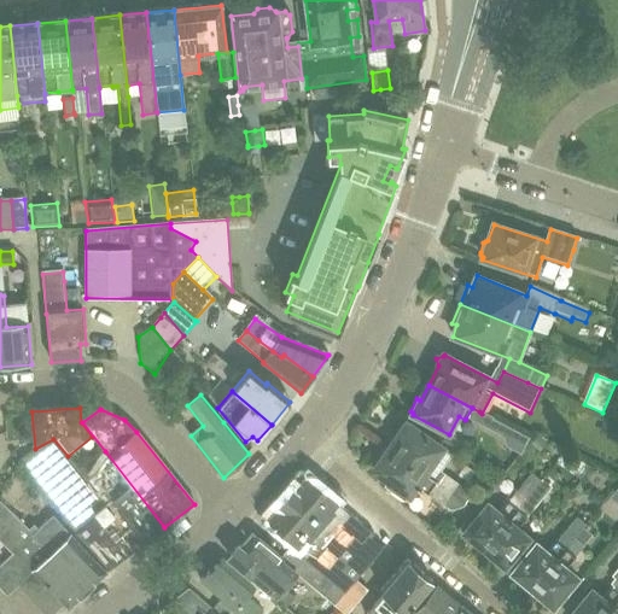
[(474,424),(488,431),(493,421),(494,420),(482,414),(479,411),(474,420),(474,424)]
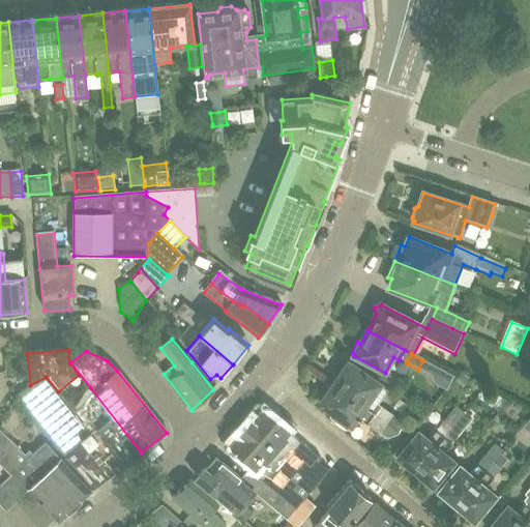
[(386,391),(379,386),(380,385),(349,363),(349,364),(346,362),(336,376),(339,378),(333,386),(388,425),(393,416),(377,405),(386,391)]
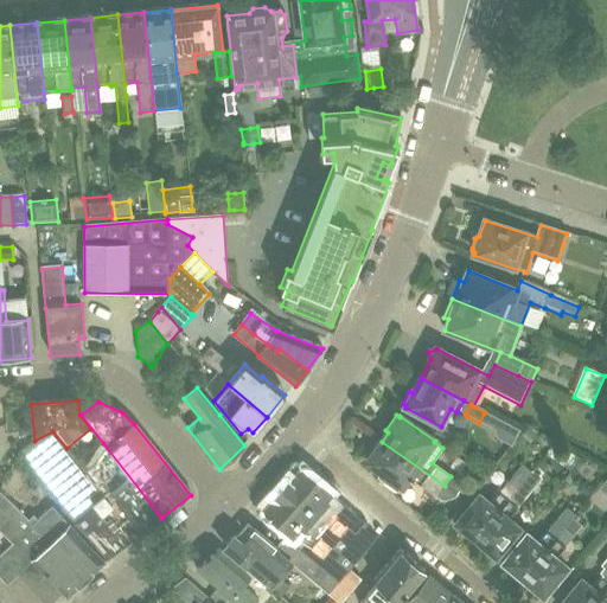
[(536,435),(528,429),(522,436),(530,443),(536,435)]
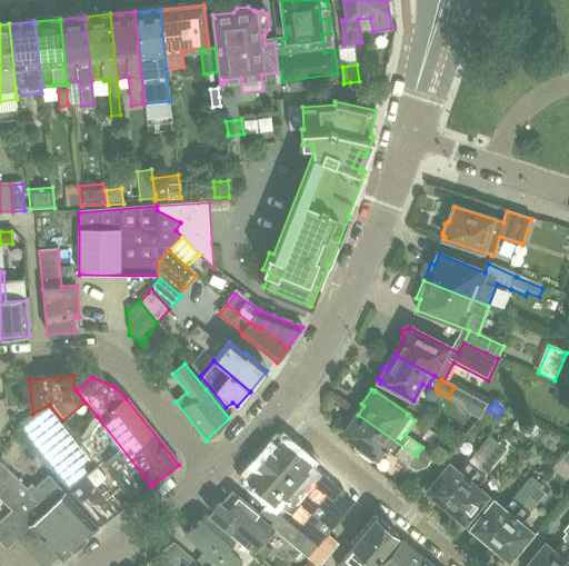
[(128,505),(72,435),(50,406),(20,426),(71,493),(98,524),(106,517),(108,519),(128,505)]
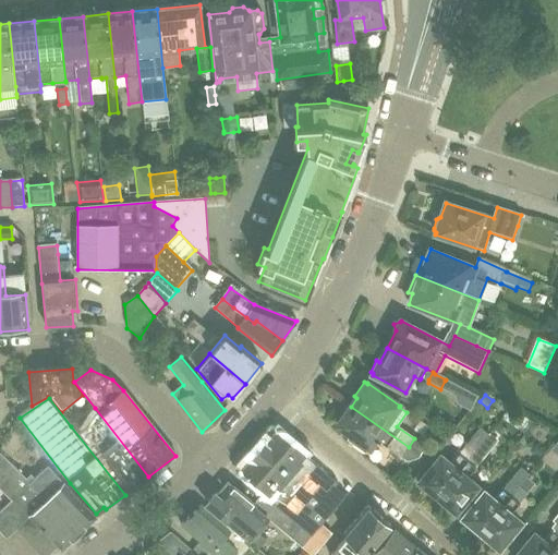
[(376,442),(400,458),(405,461),(410,461),(413,461),(417,459),(421,456),(409,447),(351,407),(350,409),(347,407),(337,421),(339,423),(338,426),(358,441),(354,446),(366,454),(370,448),(371,449),(376,442)]
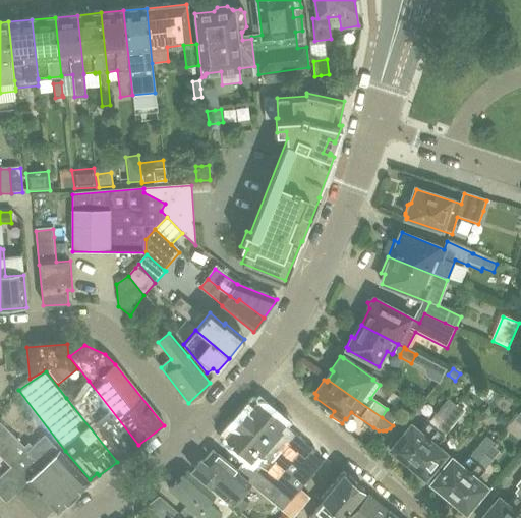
[(117,462),(138,445),(89,381),(66,398),(117,462)]
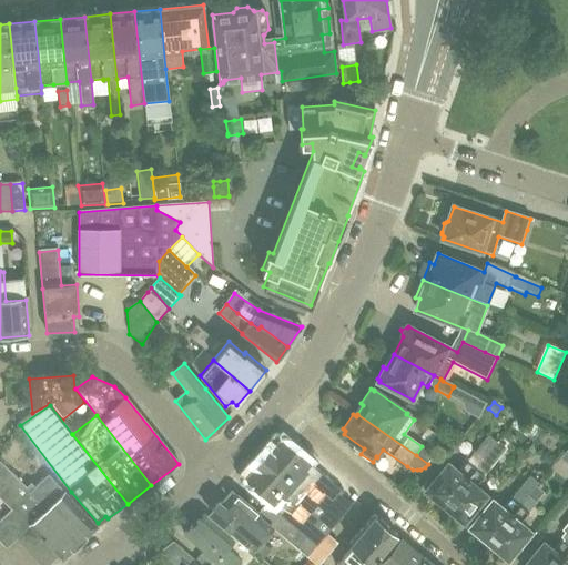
[(445,507),(498,445),(489,439),(459,474),(449,465),(427,492),(429,493),(427,495),(435,503),(437,501),(445,507)]
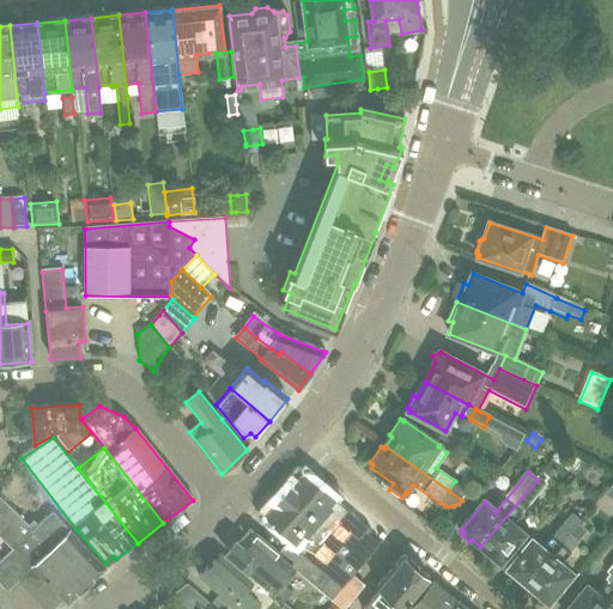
[(302,477),(266,518),(296,542),(296,543),(292,548),(308,560),(331,579),(331,580),(346,562),(369,535),(371,531),(371,530),(334,500),(335,499),(334,499),(309,477),(308,476),(302,477)]
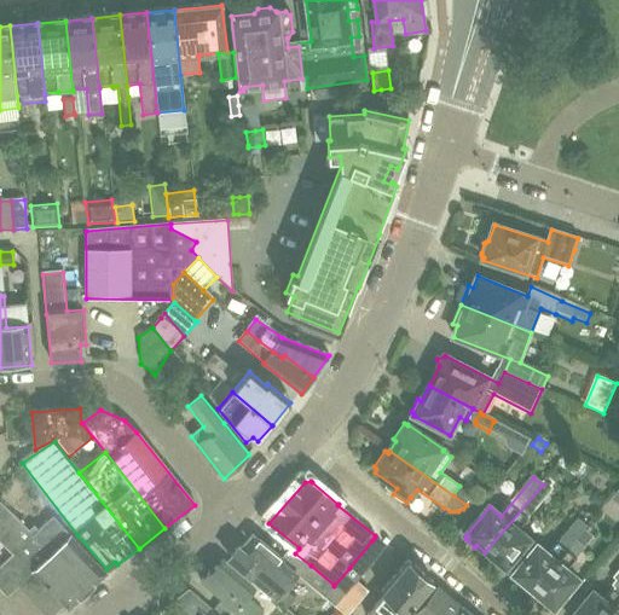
[(519,532),(538,509),(553,493),(543,485),(485,552),(495,560),(492,562),(502,570),(504,568),(505,569),(530,540),(519,532)]
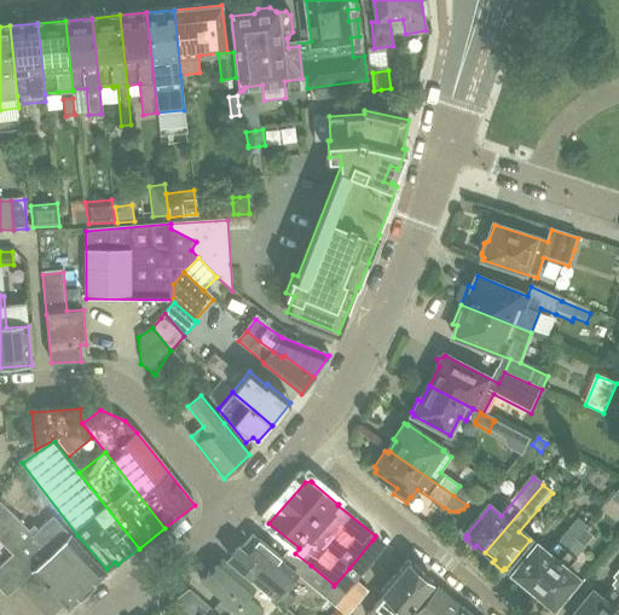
[(53,517),(34,535),(0,502),(0,543),(13,556),(0,568),(0,590),(7,598),(19,589),(34,574),(58,599),(68,589),(71,592),(80,584),(62,564),(69,558),(65,555),(77,544),(53,517)]
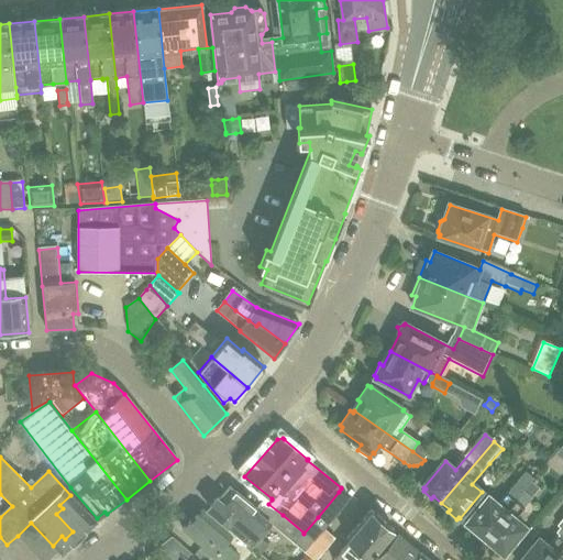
[(485,539),(533,483),(525,476),(499,506),(488,497),(466,524),(468,526),(466,528),(475,536),(477,533),(485,539)]
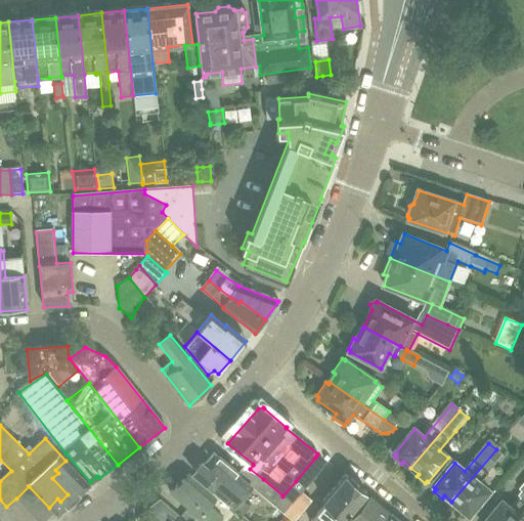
[(480,484),(495,466),(504,456),(496,449),(451,502),(459,508),(456,511),(465,518),(467,515),(469,517),(489,492),(480,484)]
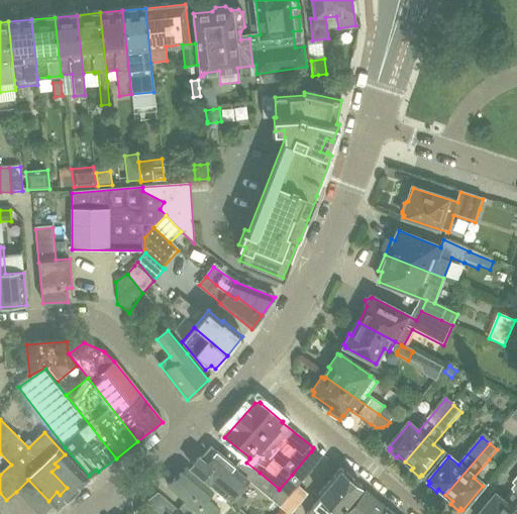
[(194,465),(193,470),(242,511),(249,504),(235,492),(247,478),(211,448),(202,458),(197,460),(194,465)]
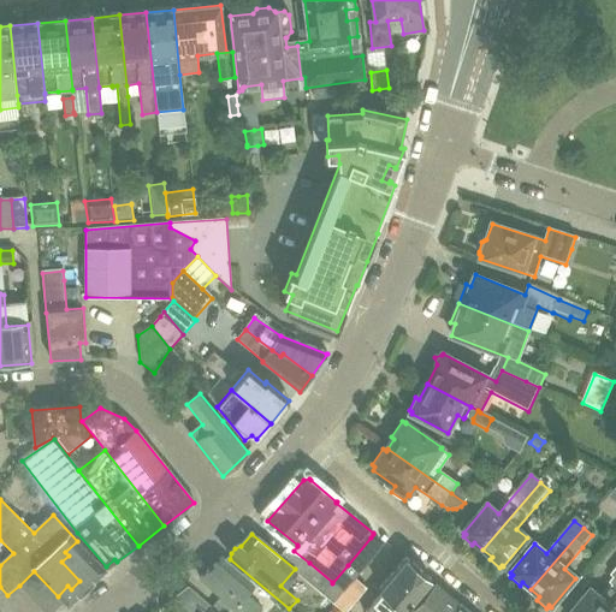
[(323,595),(321,595),(333,605),(335,606),(336,604),(355,580),(383,547),(371,538),(348,565),(332,583),(323,595)]
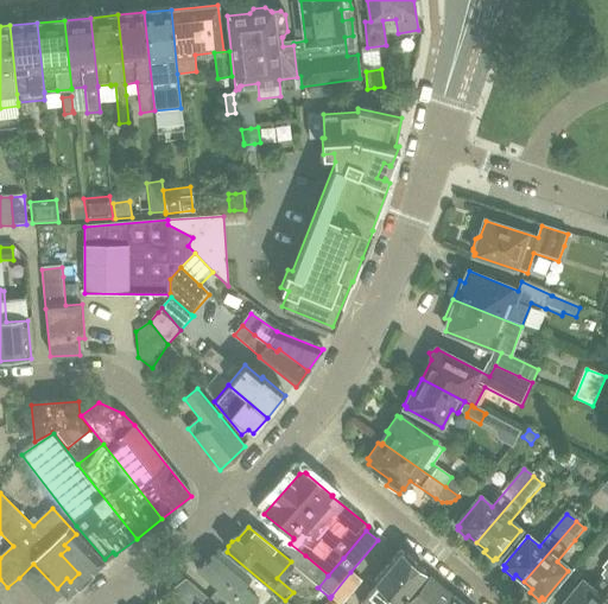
[(68,599),(105,564),(76,534),(64,545),(68,548),(61,554),(78,573),(70,582),(67,578),(57,589),(33,564),(19,578),(43,603),(54,603),(63,595),(68,599)]
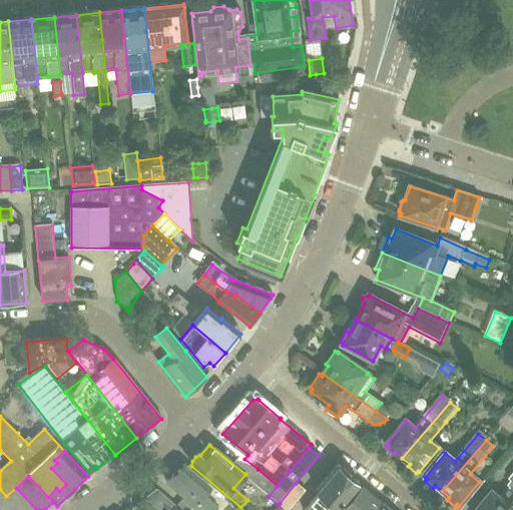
[(211,488),(185,466),(166,483),(196,509),(217,509),(204,496),(211,488)]
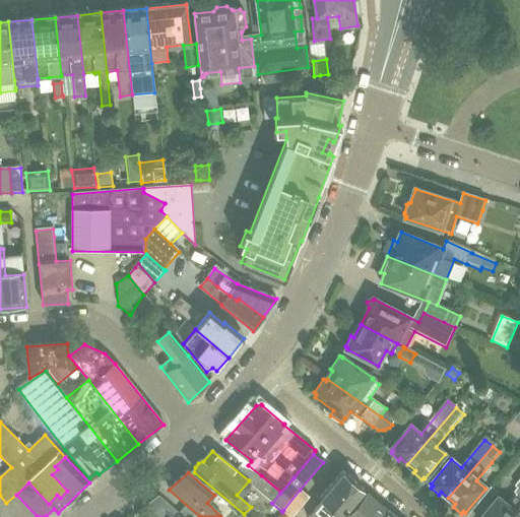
[(342,516),(365,491),(342,472),(321,499),(324,501),(315,511),(310,516),(342,516)]
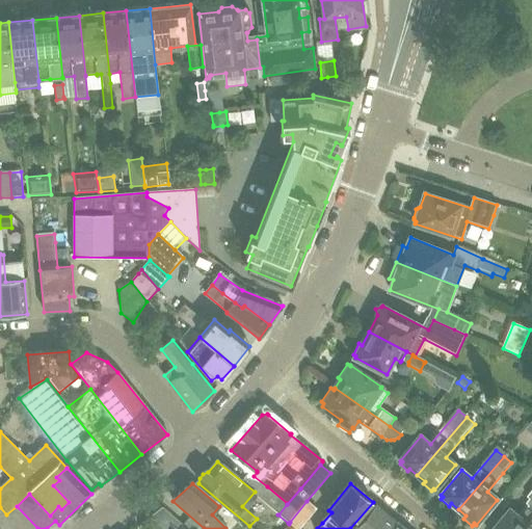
[(267,486),(258,498),(277,514),(278,514),(287,504),(287,503),(267,486)]
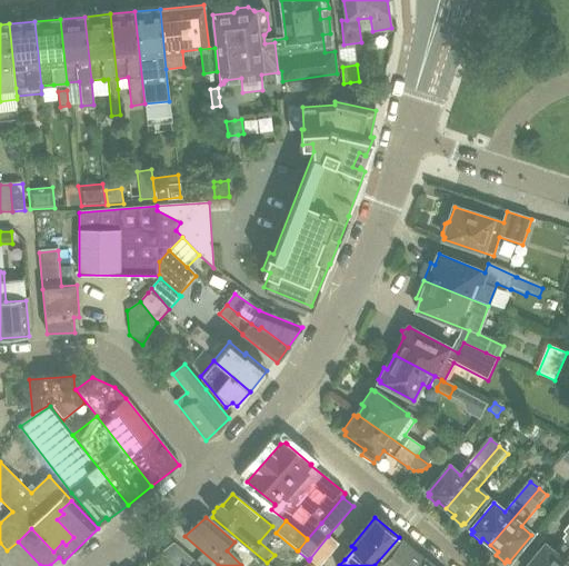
[(559,565),(568,554),(568,526),(563,534),(568,538),(555,555),(545,546),(528,565),(559,565)]
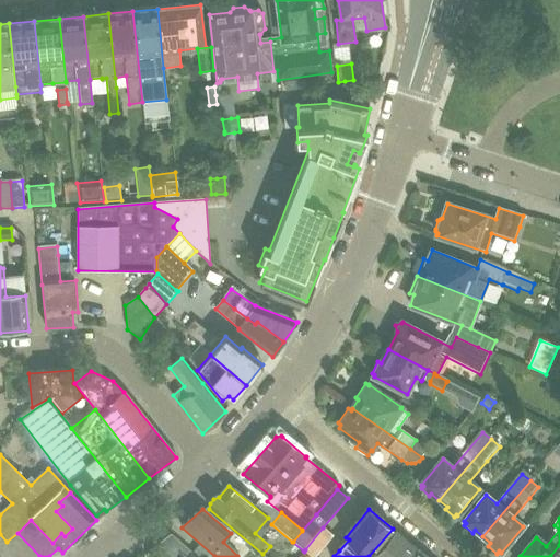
[(305,549),(304,552),(310,556),(317,556),(334,536),(324,528),(323,528),(305,549)]
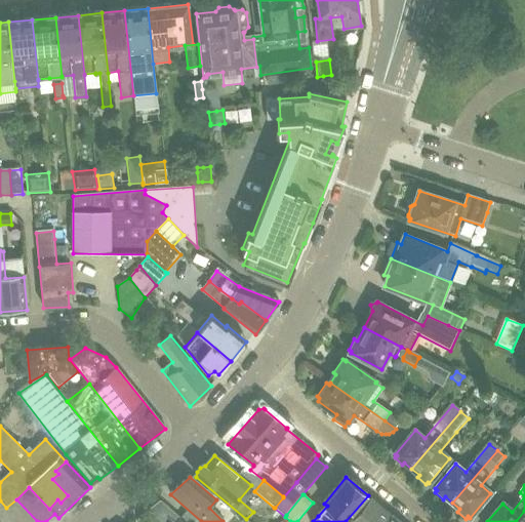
[(385,521),(391,515),(372,498),(353,521),(385,521)]
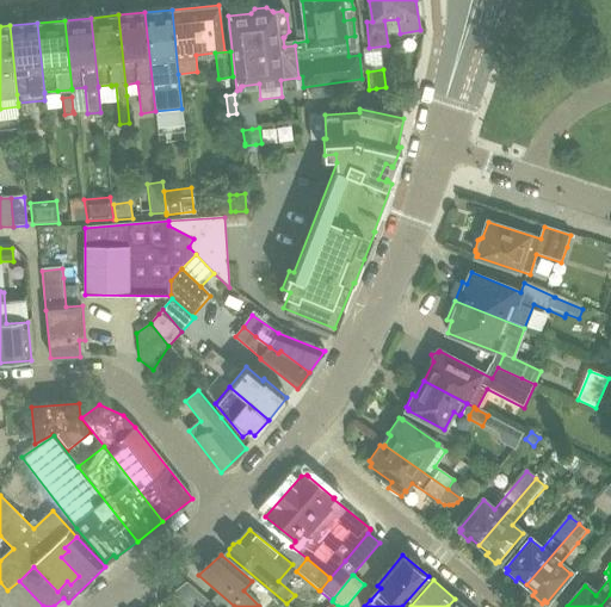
[(190,606),(192,604),(201,595),(187,583),(172,595),(185,606),(190,606)]
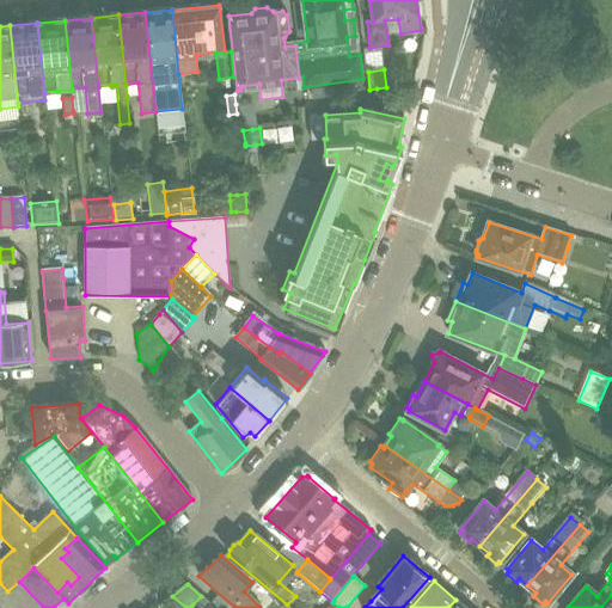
[(611,607),(611,595),(601,607),(611,607)]
